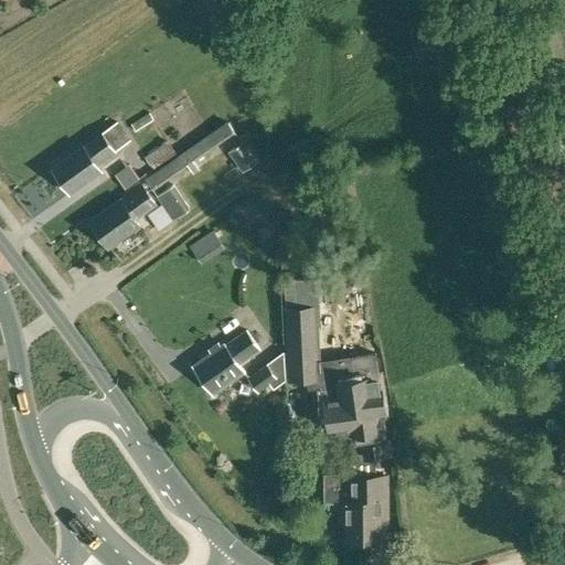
[(135,131),(153,119),(149,112),(130,125),(135,131)]
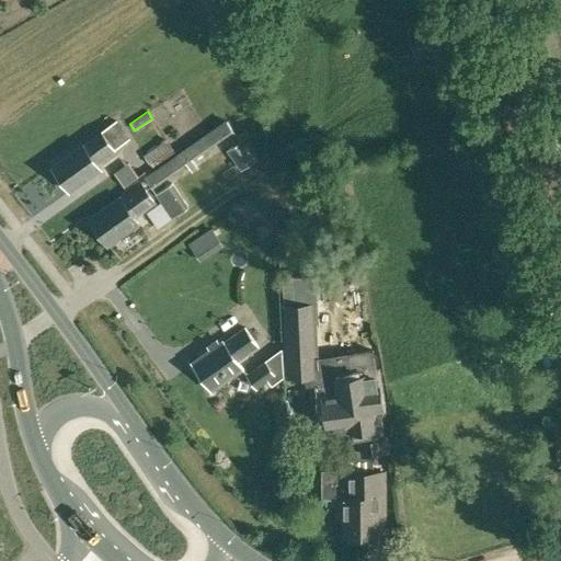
[(176,152),(152,169),(153,171),(145,176),(152,189),(186,164),(192,172),(198,167),(193,160),(233,132),(226,119),(178,153),(176,152)]
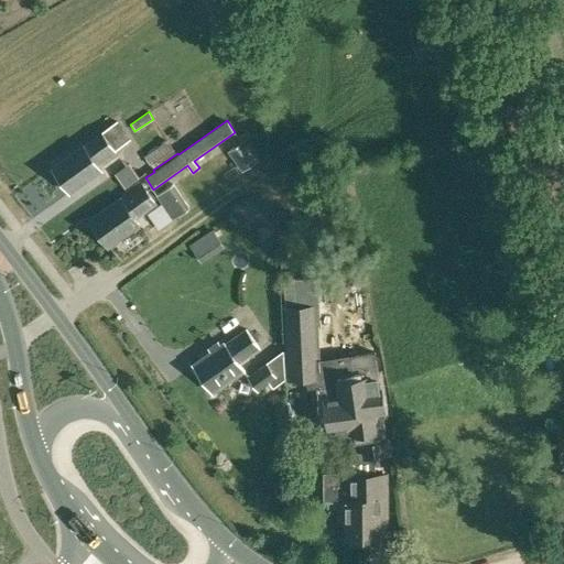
[(131,139),(118,121),(102,132),(101,131),(83,144),(84,144),(52,167),(71,193),(101,171),(98,165),(117,151),(116,151),(131,139)]
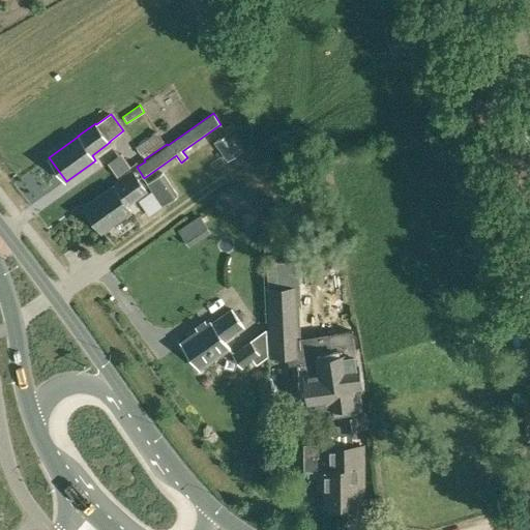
[(227,162),(244,150),(230,130),(214,142),(227,162)]
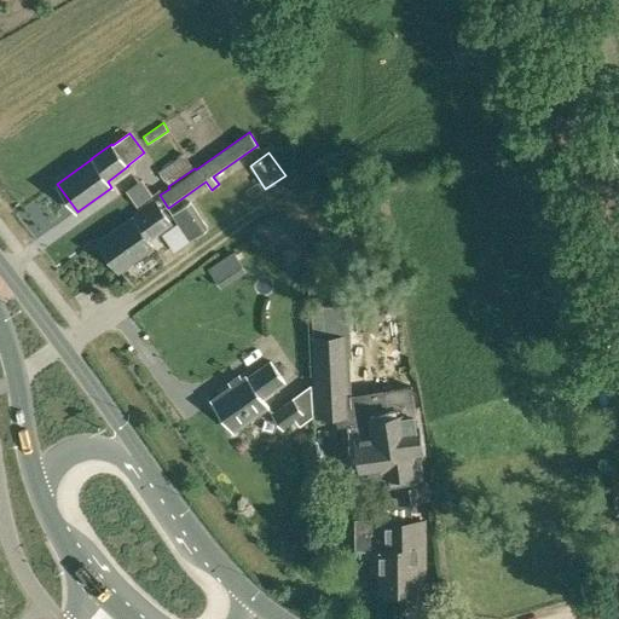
[(168,186),(195,168),(184,154),(157,172),(168,186)]
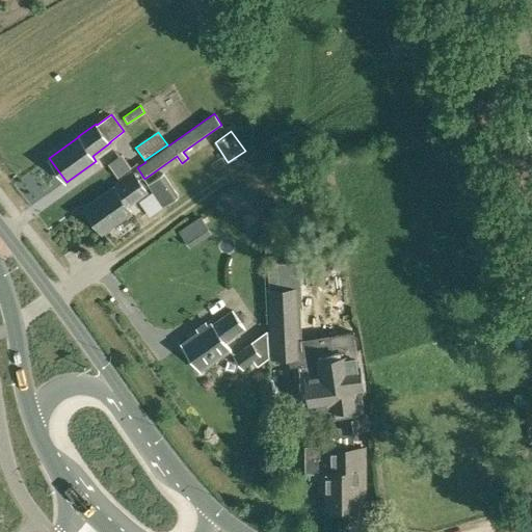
[(148,192),(134,174),(84,209),(102,234),(132,212),(128,206),(148,192)]
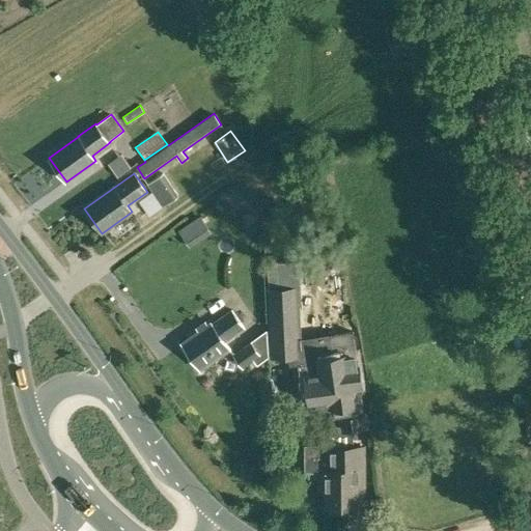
[(163,173),(147,184),(152,192),(162,205),(178,194),(163,173)]
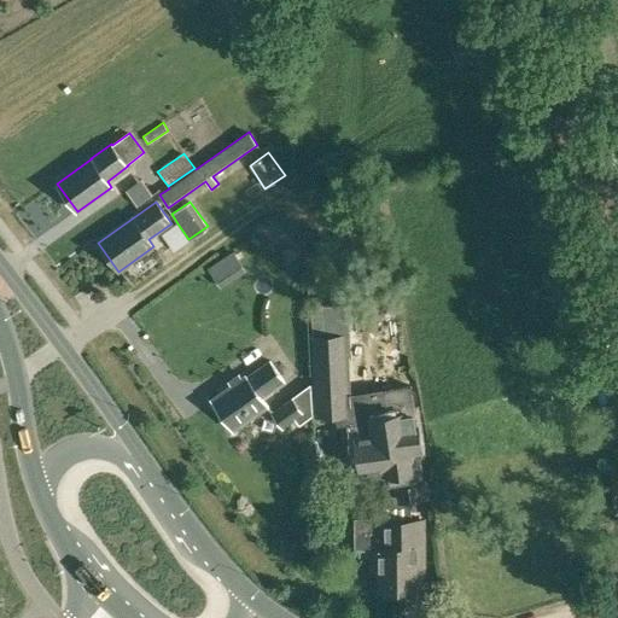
[(285,267),(296,264),(293,249),(281,251),(285,267)]
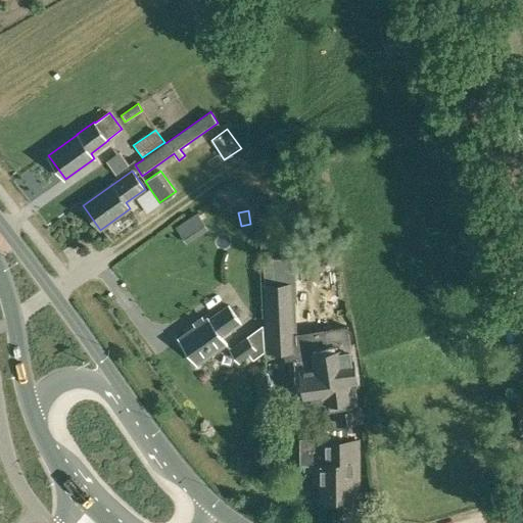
[(264,283),(262,283),(265,352),(287,351),(293,350),(297,350),(293,255),(281,256),(271,256),(263,257),(264,283)]
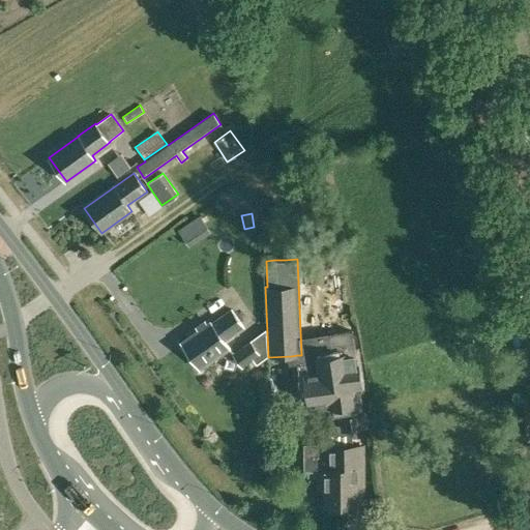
[(245,327),(231,308),(211,323),(210,322),(181,343),(200,369),(229,348),(225,342),(245,327)]
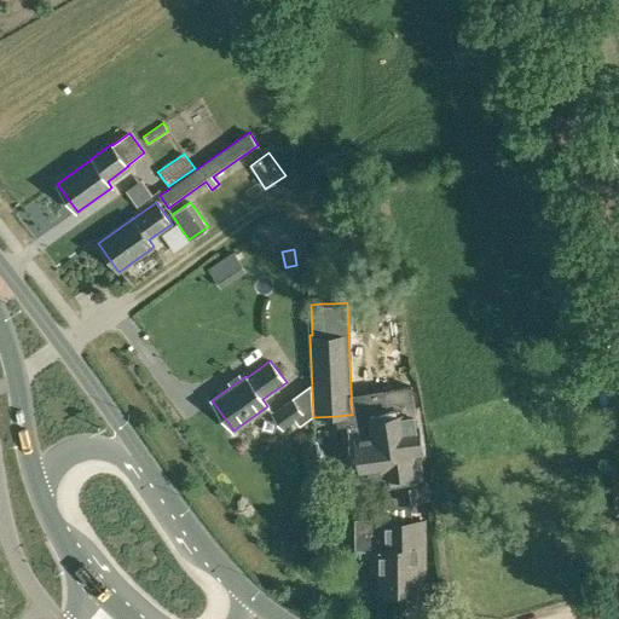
[(313,414),(312,388),(311,387),(293,399),(291,398),(273,412),(284,428),(295,420),(299,426),(313,414)]
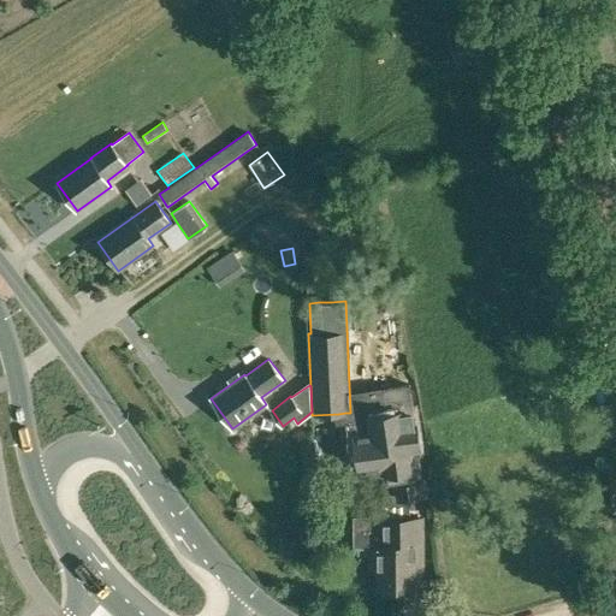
[(378,401),(353,403),(360,471),(389,467),(390,471),(413,468),(410,448),(419,446),(413,386),(377,390),(378,401)]
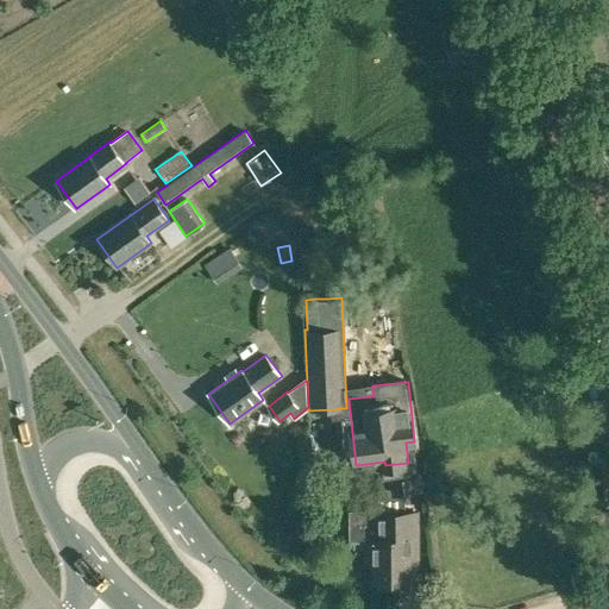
[(391,487),(393,494),(405,491),(421,490),(420,473),(390,477),(391,487)]
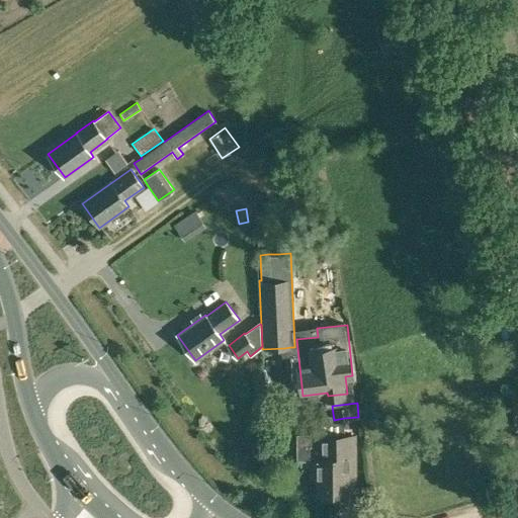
[(298,435),(298,459),(319,459),(319,463),(312,463),(313,479),(319,479),(319,494),(349,494),(349,476),(355,476),(355,435),(341,435),(341,437),(315,437),(315,435),(298,435)]
